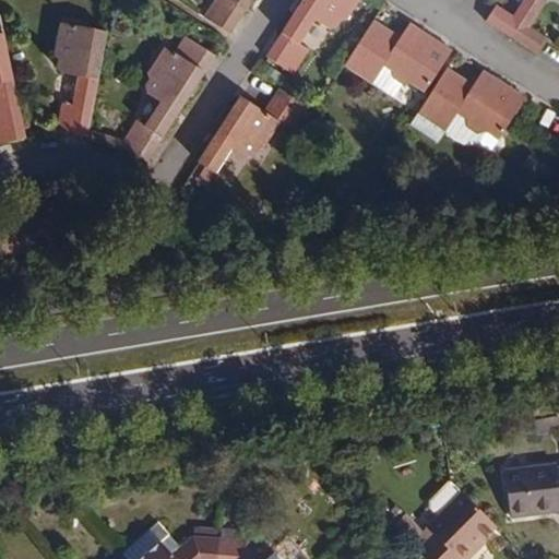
[(252,0),(228,0),(227,1),(225,0),(219,0),(206,21),(229,36),(252,0)]
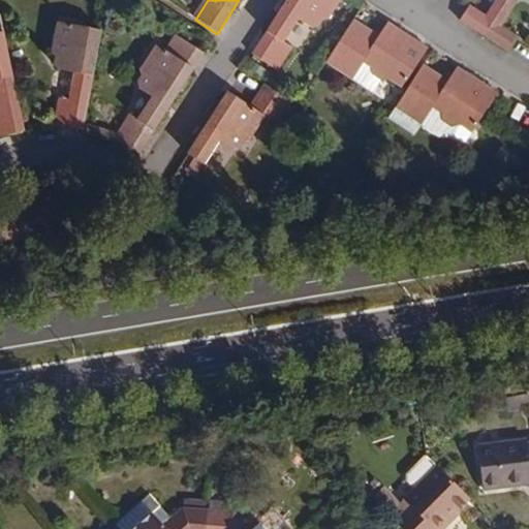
[(341,0),(287,0),(252,55),(276,70),(290,48),(283,43),(298,21),(311,29),(317,28),(321,21),(329,20),(341,0)]
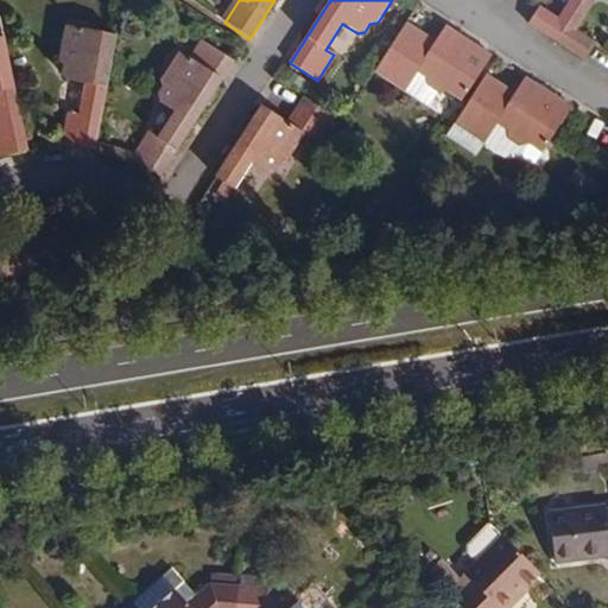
[(574,11),(581,0),(569,0),(565,6),(574,11)]
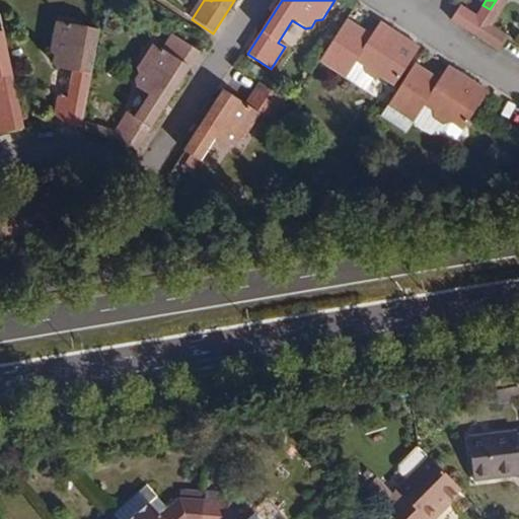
[(506,0),(496,0),(490,9),(497,14),(506,0)]
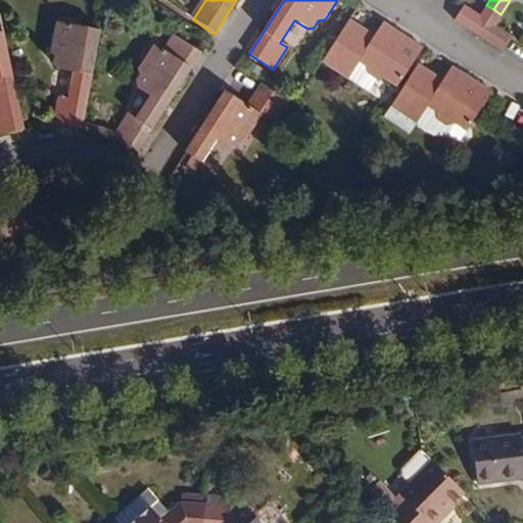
[(454,20),(477,36),(493,9),(486,5),(479,18),(462,7),(454,20)]
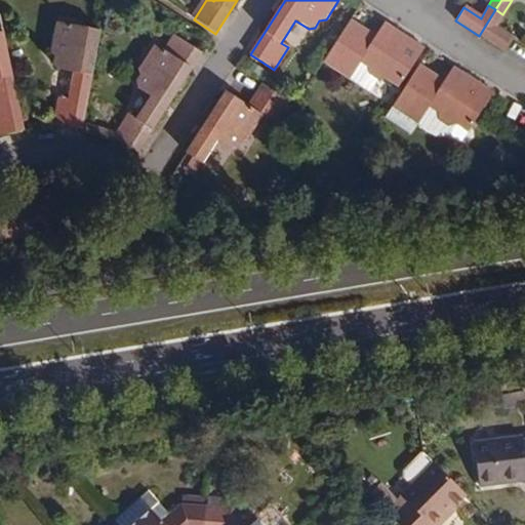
[(495,9),(479,36),(502,51),(511,38),(495,28),(502,14),(495,9)]
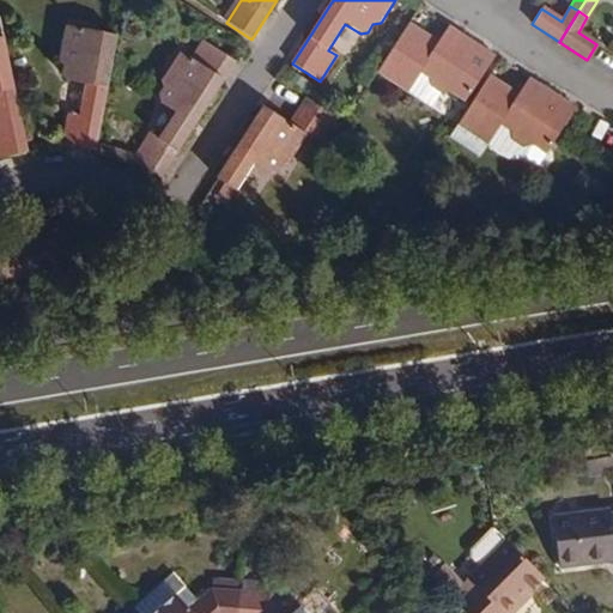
[(438,42),(408,24),(376,74),(405,92),(418,73),(429,79),(430,86),(439,92),(448,91),(462,102),(492,55),(448,28),(438,42)]
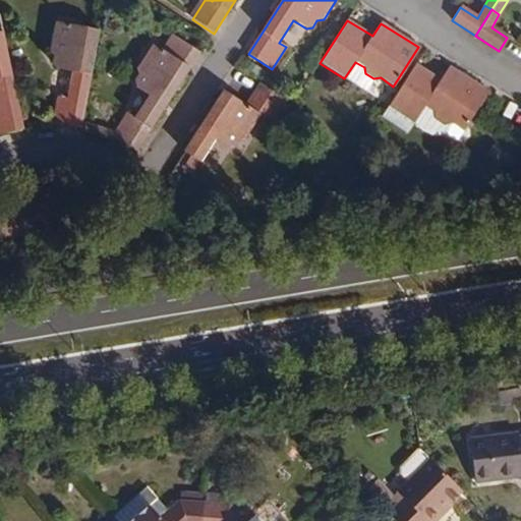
[(98,35),(58,27),(52,55),(56,60),(54,68),(59,73),(72,75),(67,102),(59,100),(55,124),(82,129),(98,35)]
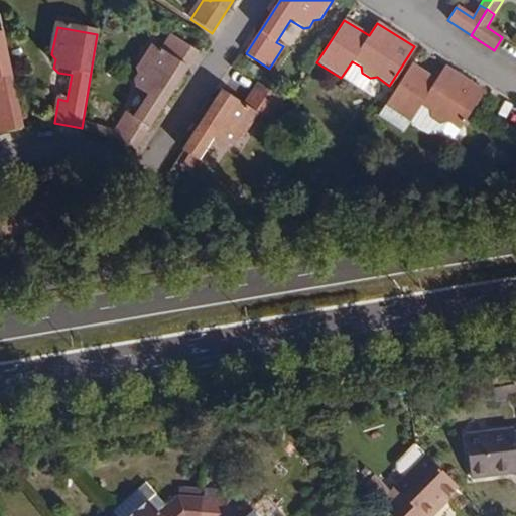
[(0,134),(24,129),(2,36),(0,36),(0,107),(0,109),(0,134)]
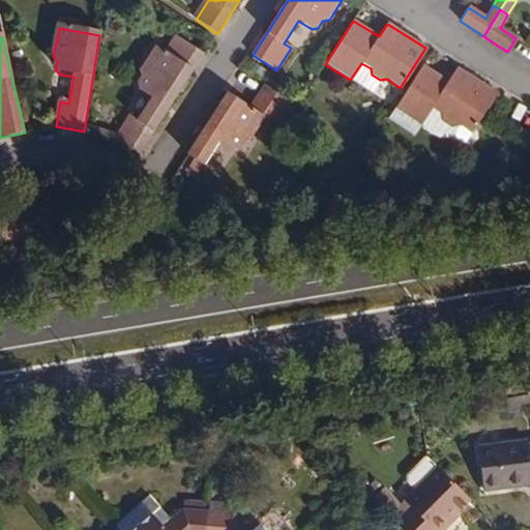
[(193,72),(157,50),(142,74),(143,79),(137,89),(140,94),(153,101),(138,123),(130,119),(117,140),(140,154),(193,72)]
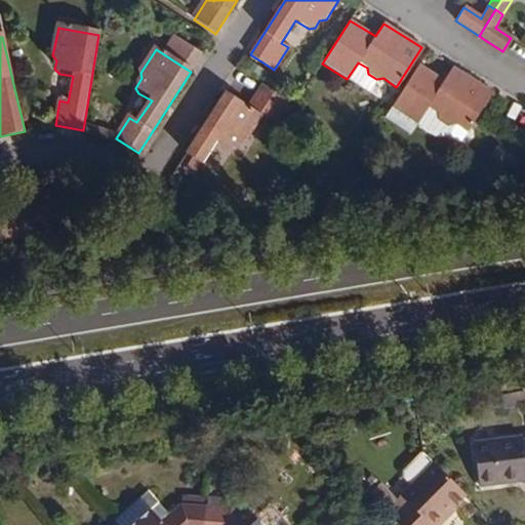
[(445,80),(419,65),(392,108),(417,124),(428,107),(435,111),(437,119),(446,123),(451,122),(466,130),(491,92),(453,68),(445,80)]
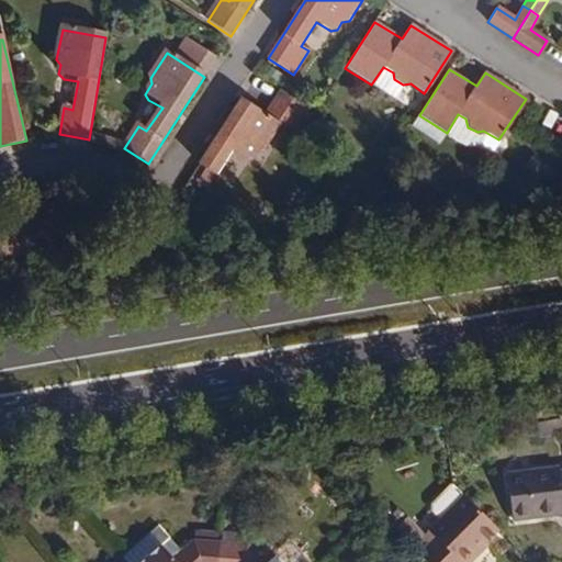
[(306,108),(281,92),(266,115),(242,100),(200,165),(216,176),(232,153),(245,161),(254,159),(258,153),(265,152),(282,126),(291,132),(306,108)]
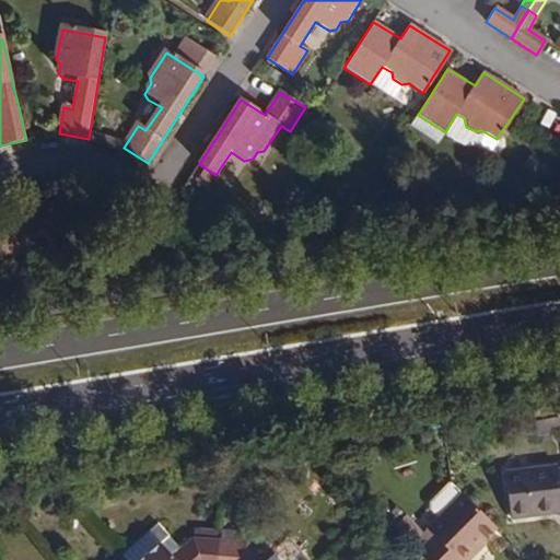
[(559,466),(509,473),(514,517),(552,514),(552,510),(559,509),(559,466)]
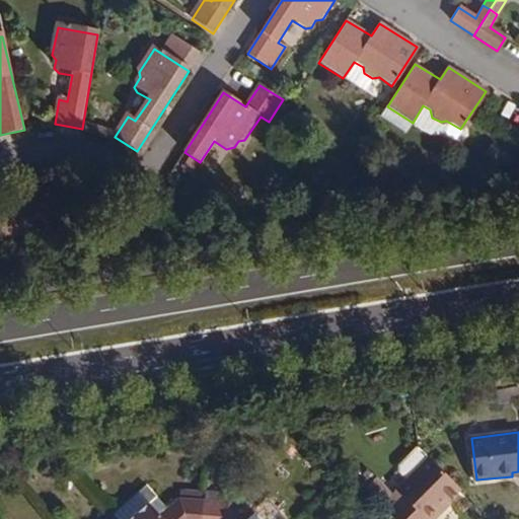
[(462,490),(432,457),(399,487),(408,495),(387,512),(394,518),(435,518),(444,512),(444,507),(462,490)]
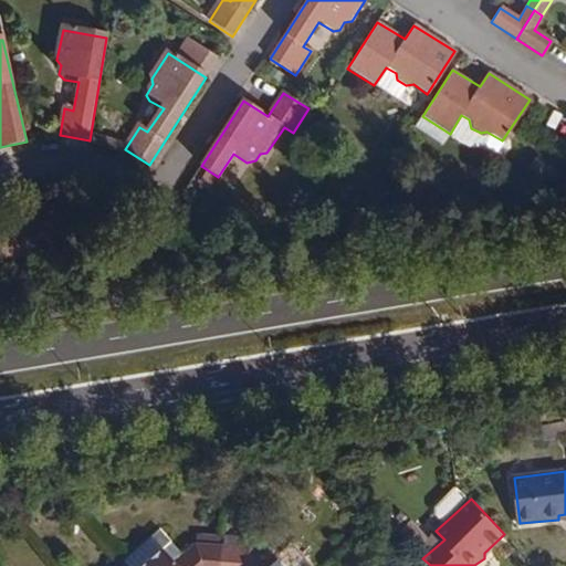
[(224,565),(227,547),(191,546),(171,564),(160,553),(170,544),(157,530),(123,561),(127,565),(224,565)]
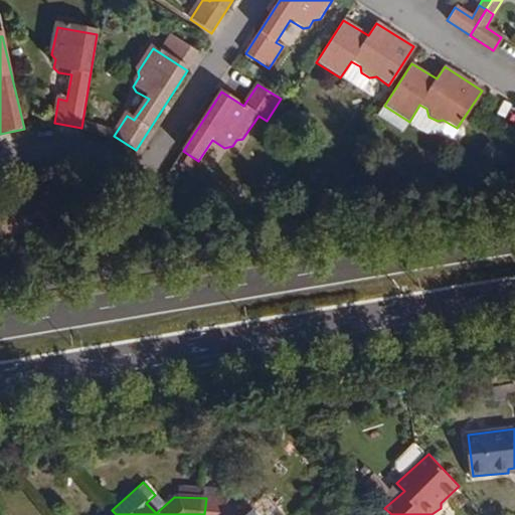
[(244,514),(229,499),(206,498),(204,514),(258,514),(254,511),(249,514),(244,514)]
